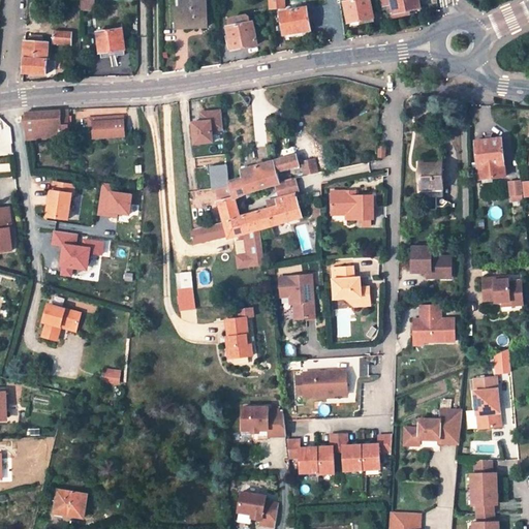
[(177,8),(176,8),(177,23),(177,29),(208,28),(207,0),(180,0),(181,8),(177,8)]
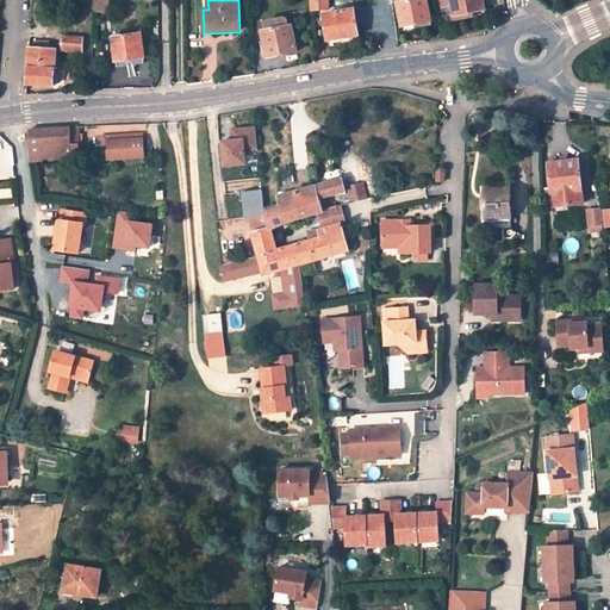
[(332,2),(329,2),(328,0),(310,0),(311,11),(329,10),(329,6),(332,6),(332,2)]
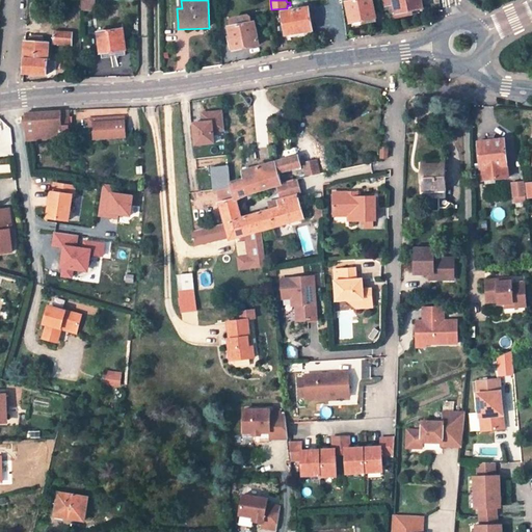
[(347,0),(348,2),(347,2),(351,23),(362,21),(376,19),(372,0),(347,0)]
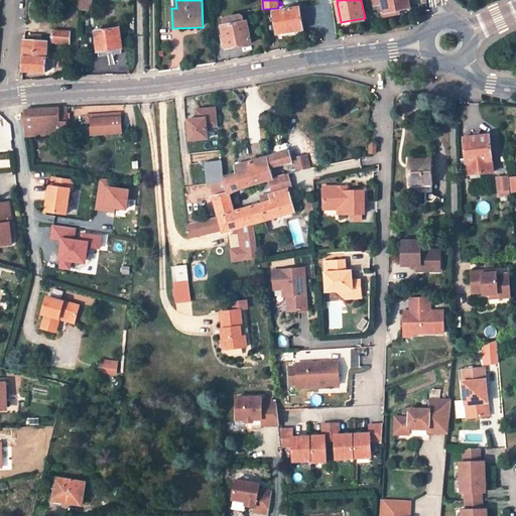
[(400,10),(410,8),(408,0),(370,0),(372,6),(383,4),(385,13),(400,10)]
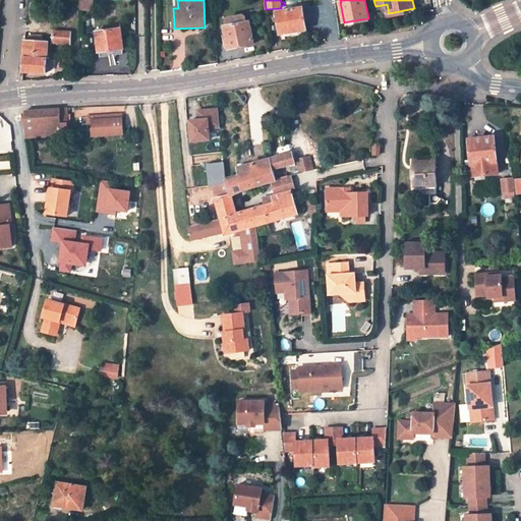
[(302,8),(276,13),(280,35),(292,33),(306,31),(302,8)]
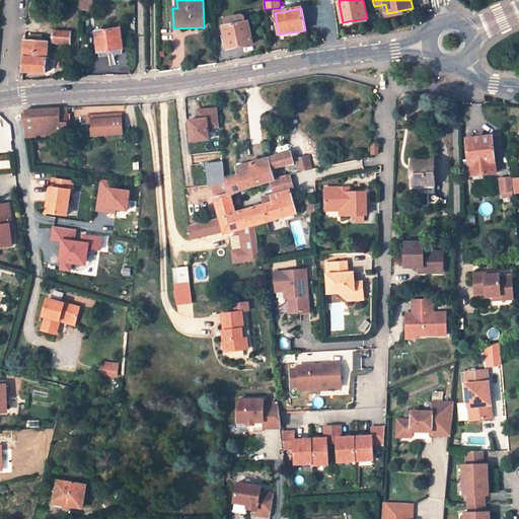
[(248,21),(224,26),(228,50),(252,45),(248,21)]
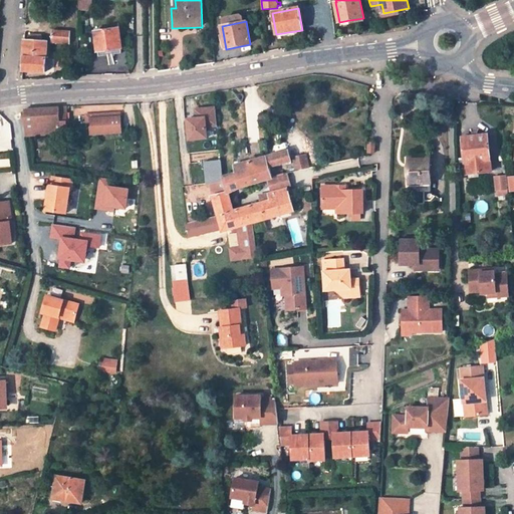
[(118,28),(94,31),(98,51),(121,48),(118,28)]
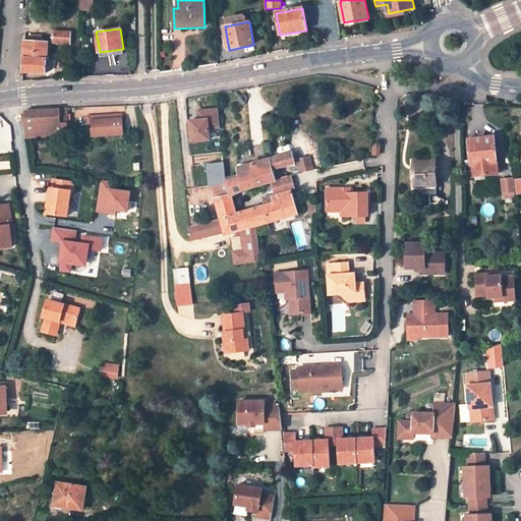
[(71,32),(54,31),(53,43),(71,44),(71,32)]
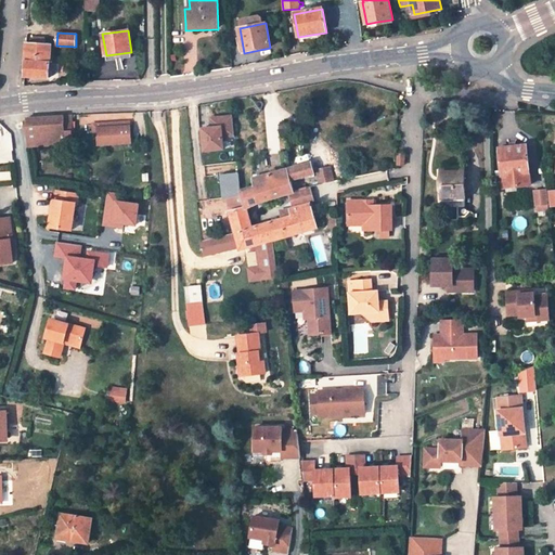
[(49,78),(51,46),(44,44),(33,44),(27,43),(25,77),(49,78)]
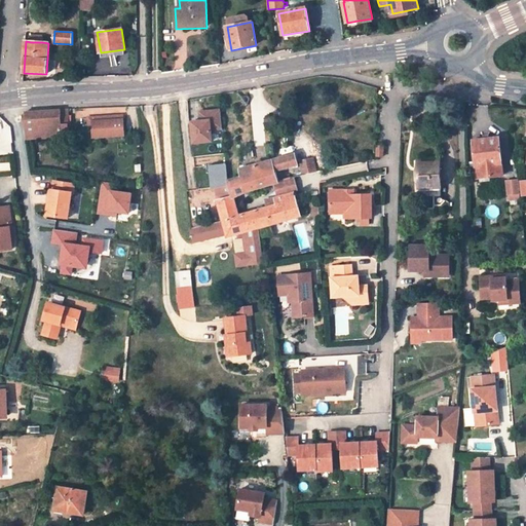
[(124,49),(101,52),(102,59),(125,54),(124,49)]
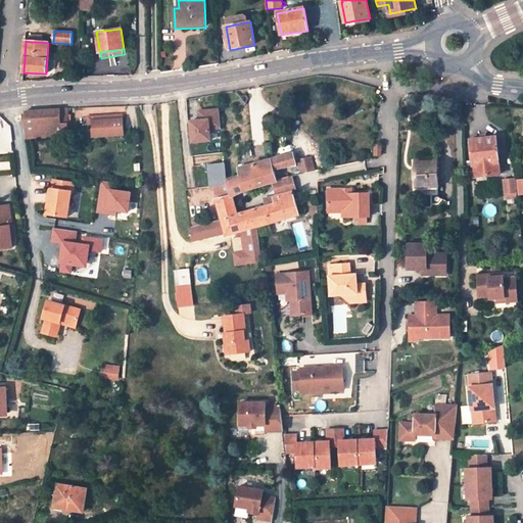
[(191,121),(192,141),(211,140),(210,129),(221,128),(219,108),(199,111),(200,120),(191,121)]
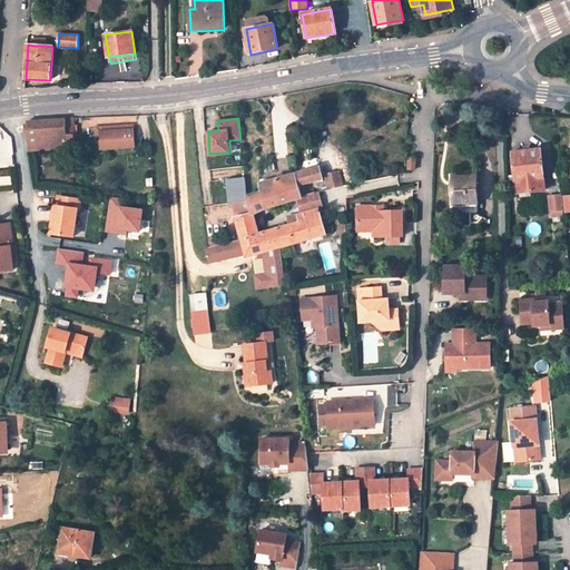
[(26,121),(29,151),(43,150),(67,148),(67,136),(75,136),(75,119),(26,121)]
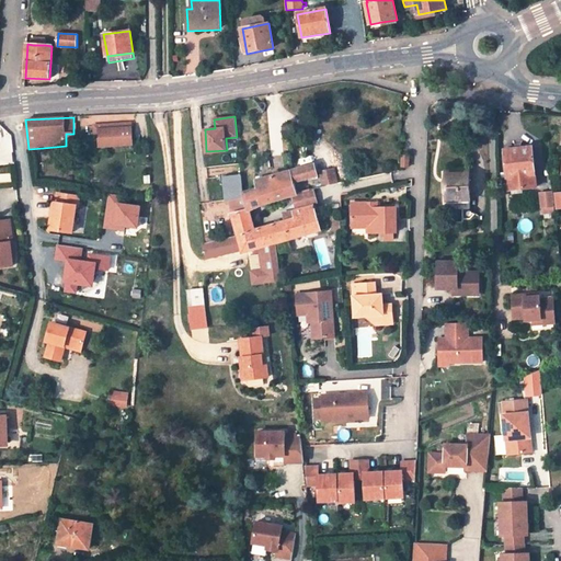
[(102,127),(101,146),(135,146),(135,126),(102,127)]
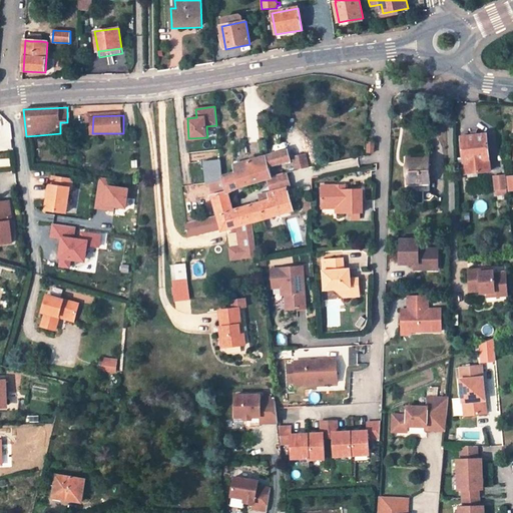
[(462,137),(464,161),(465,172),(490,170),(489,157),(487,134),(462,137)]
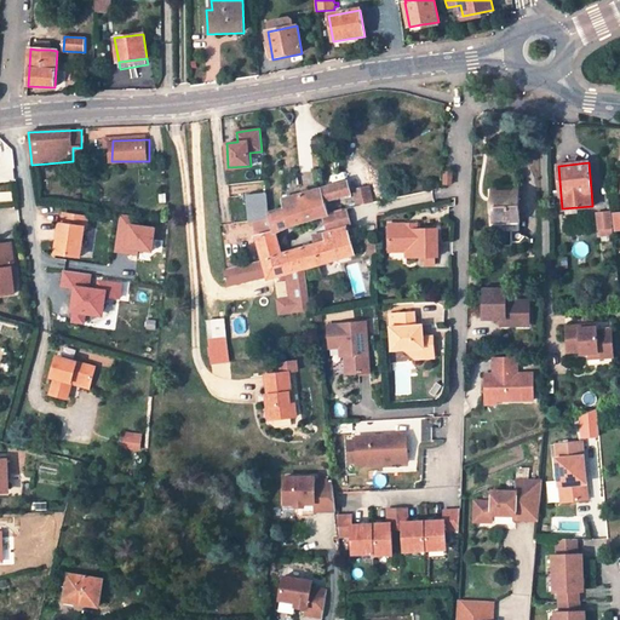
[(328,213),(325,201),(348,194),(351,194),(348,182),(344,183),(282,199),(282,210),(290,227),(325,217),(329,214),(328,213)]
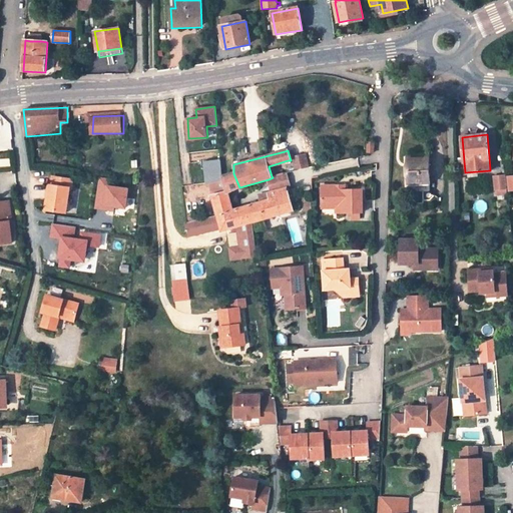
[(306,154),(294,156),(297,170),(308,168),(306,154)]
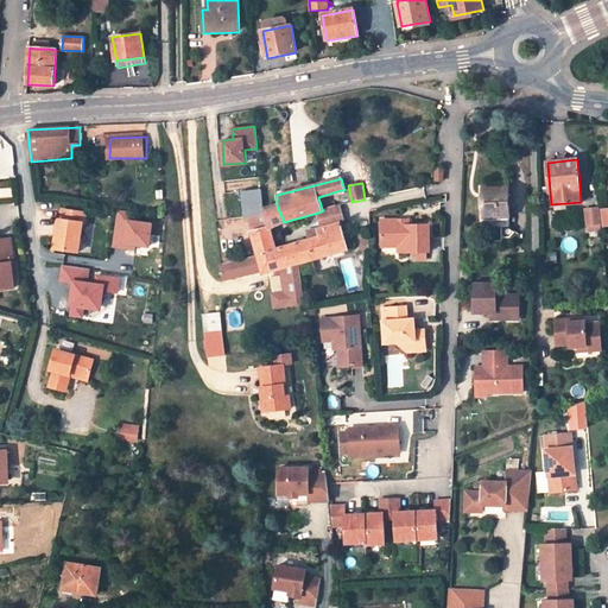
[(486,185),(482,185),(483,216),(494,216),(510,216),(507,184),(504,185),(504,188),(486,188),(486,185)]
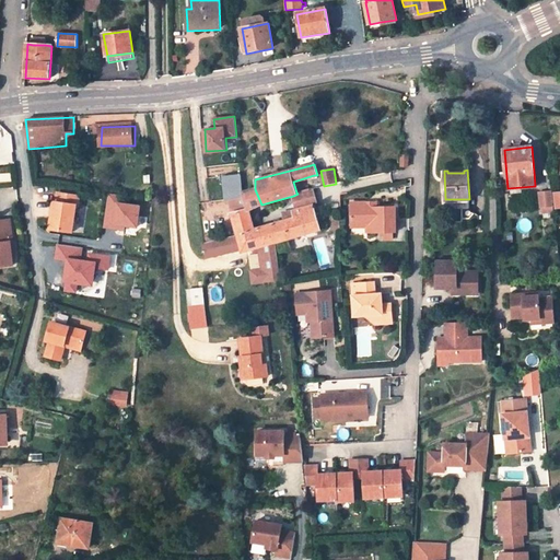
[(255,229),(251,209),(247,209),(243,193),(241,174),(223,176),(225,200),(229,199),(230,203),(232,212),(231,213),(237,235),(255,231),(255,229)]
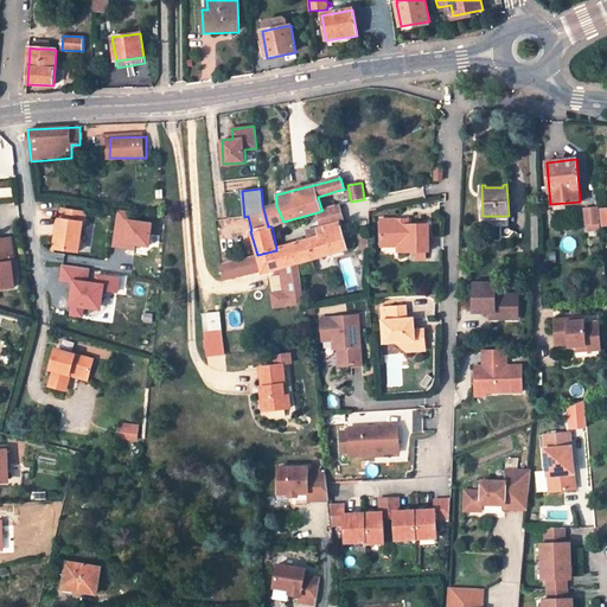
[(596,202),(585,203),(587,224),(599,223),(596,202)]
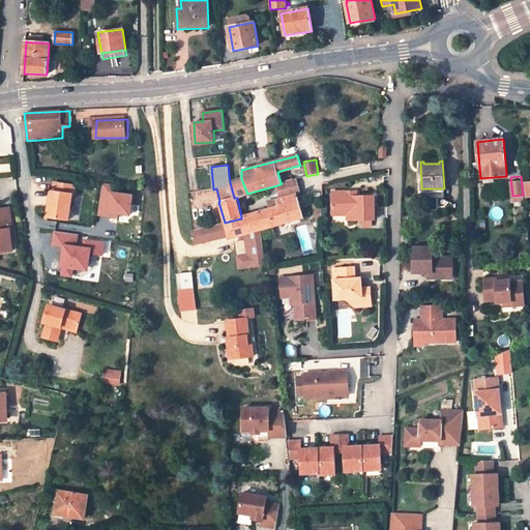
[(241,179),(230,182),(234,198),(237,198),(247,194),(241,179)]
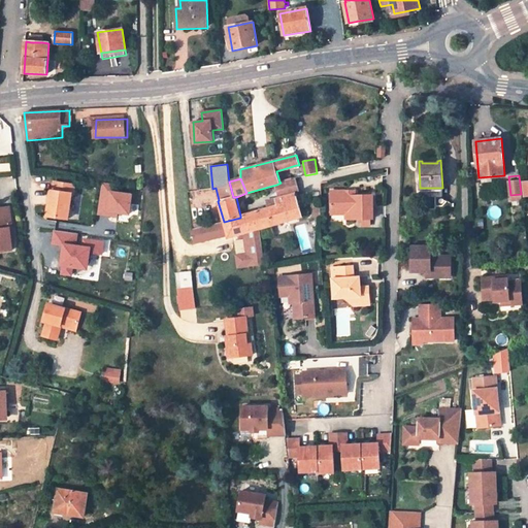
[(281,183),(276,185),(278,192),(294,189),(292,178),(279,182),(281,183)]
